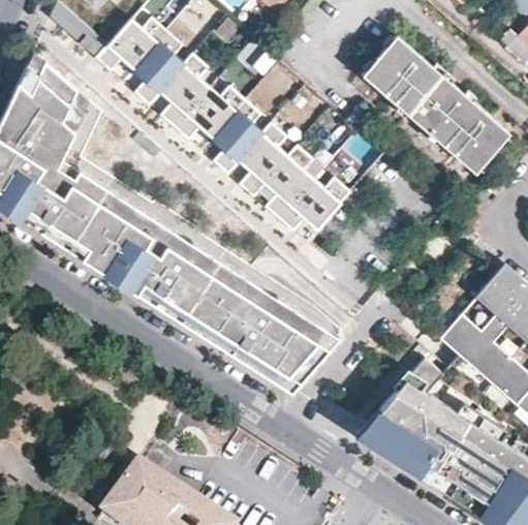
[(80,0),(95,13),(106,0),(109,0),(116,6),(121,0),(80,0)]
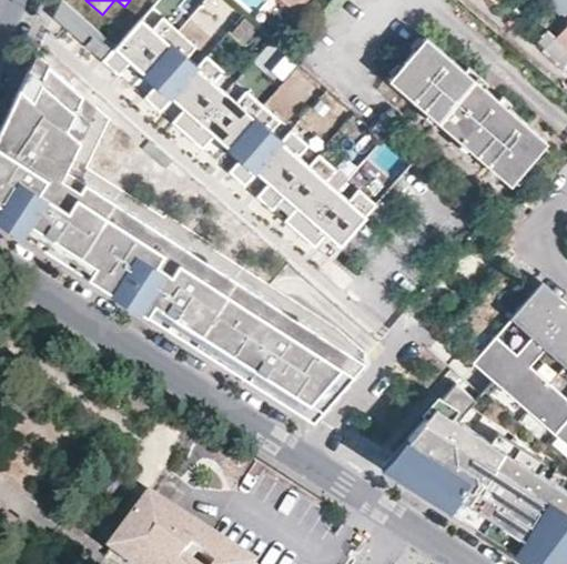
[(283,0),(297,12),(307,0),(283,0)]
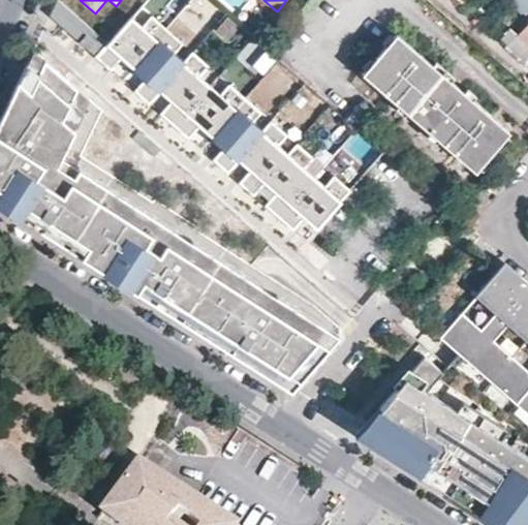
[(527,0),(511,0),(523,13),(527,8),(527,0)]
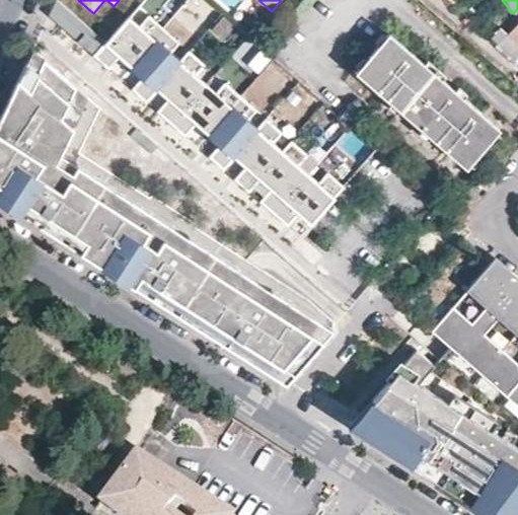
[(48,18),(77,44),(88,30),(56,2),(48,18)]
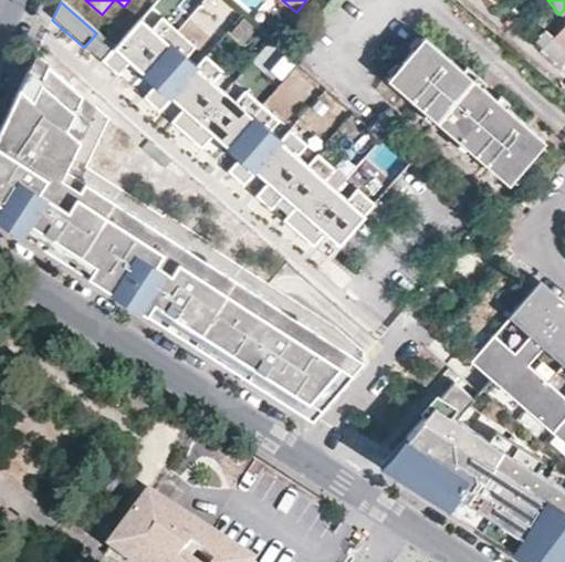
[(161,20),(152,31),(139,21),(115,50),(96,33),(84,48),(118,79),(131,64),(156,86),(144,101),(159,115),(171,101),(184,111),(171,125),(201,152),(213,138),(239,160),(227,174),(243,188),(255,175),(267,185),(254,198),(271,212),(283,199),(295,209),(283,222),(313,250),(325,236),(338,248),(375,207),(356,191),(346,203),(325,184),(335,173),(317,157),(307,168),(297,159),(307,148),(290,133),(280,144),(270,135),(280,124),(244,93),(234,104),(213,85),(223,74),(206,59),(196,70),(186,61),(196,50),(161,20)]
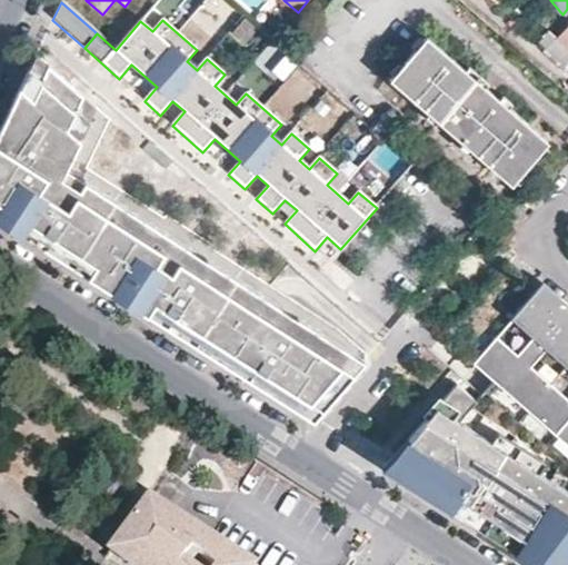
[(567,27),(556,39),(567,50),(567,27)]
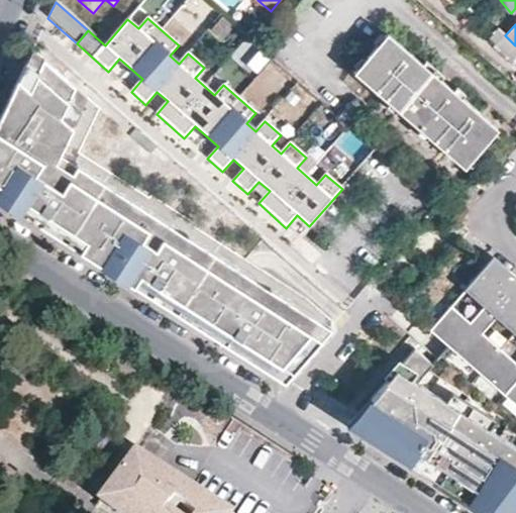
[(515,63),(515,45),(505,35),(499,29),(498,28),(486,40),(514,67),(515,63)]
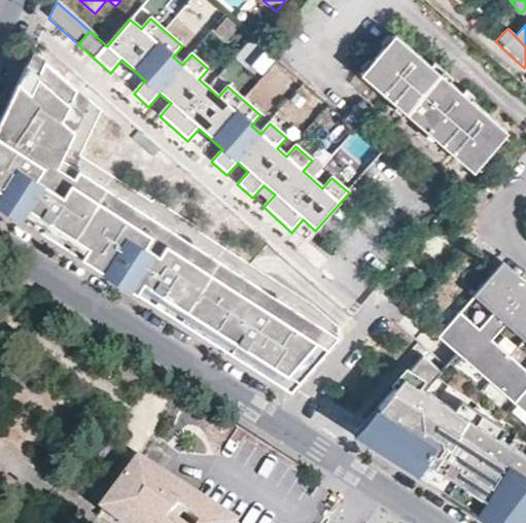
[(506,129),(461,90),(455,97),(436,79),(442,72),(395,33),(362,71),(474,166),(506,129)]
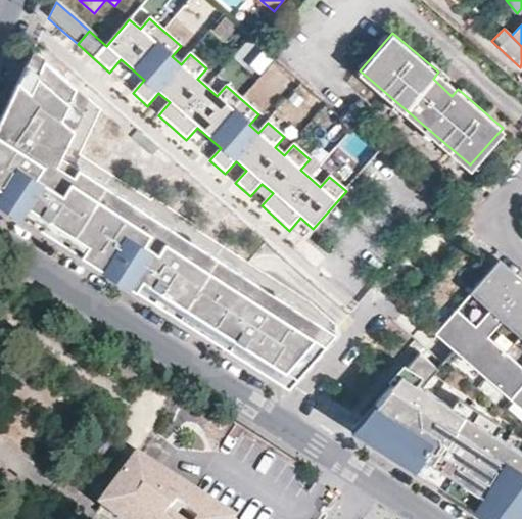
[(233,59),(259,74),(270,55),(243,41),(233,59)]
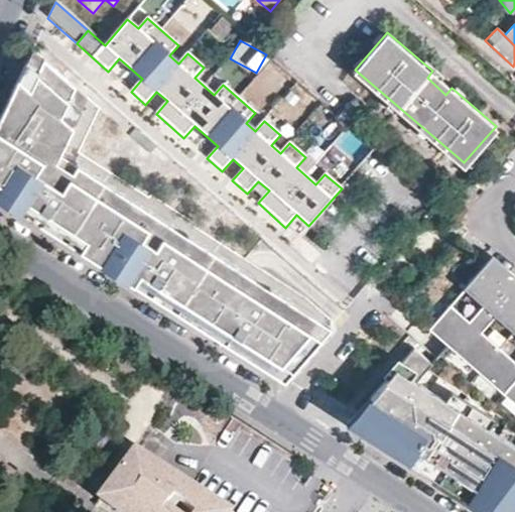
[(25,66),(36,76),(43,61),(32,51),(25,66)]
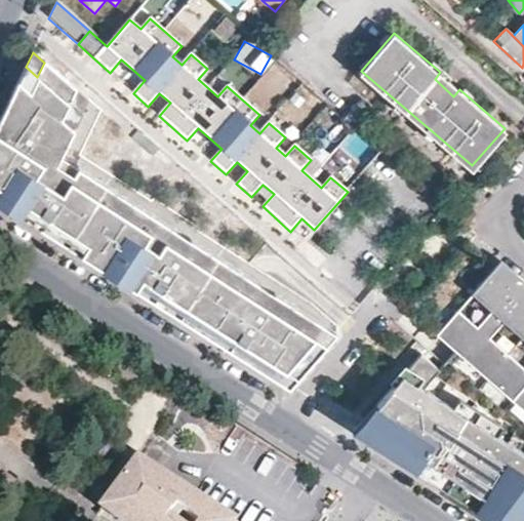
[(0,205),(277,384),(285,374),(297,382),(326,348),(315,341),(325,329),(274,295),(266,309),(250,298),(258,286),(191,242),(183,255),(167,245),(174,233),(78,170),(73,177),(57,167),(61,160),(81,116),(71,106),(77,92),(44,63),(37,77),(26,67),(0,121),(0,205)]
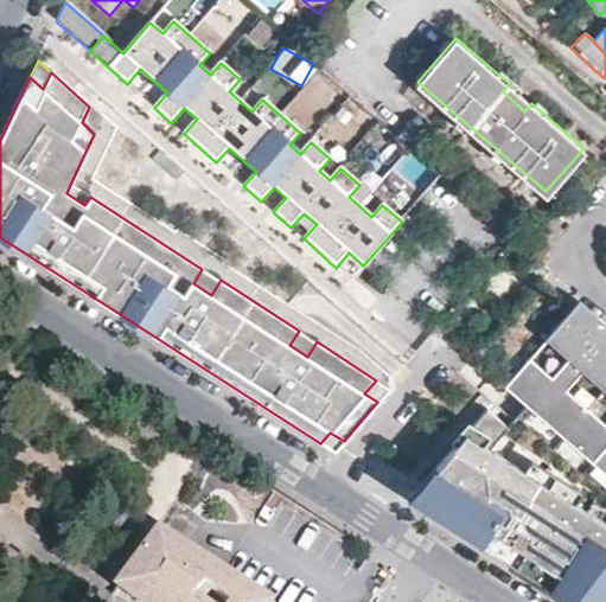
[(524,111),(531,103),(509,83),(503,91),(524,111)]
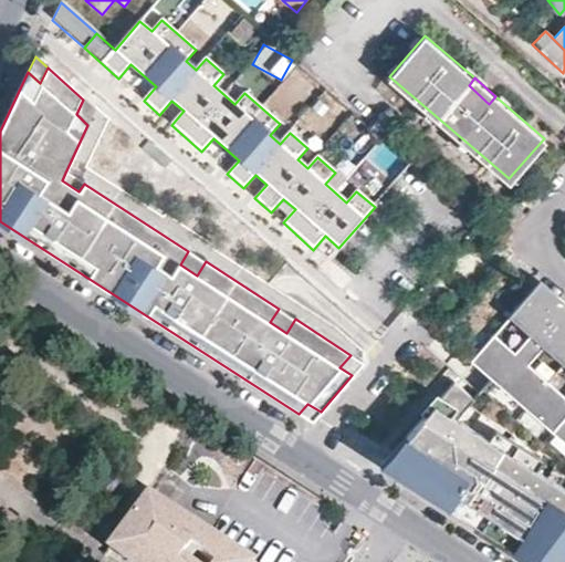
[(95,110),(83,100),(76,114),(87,125),(95,110)]
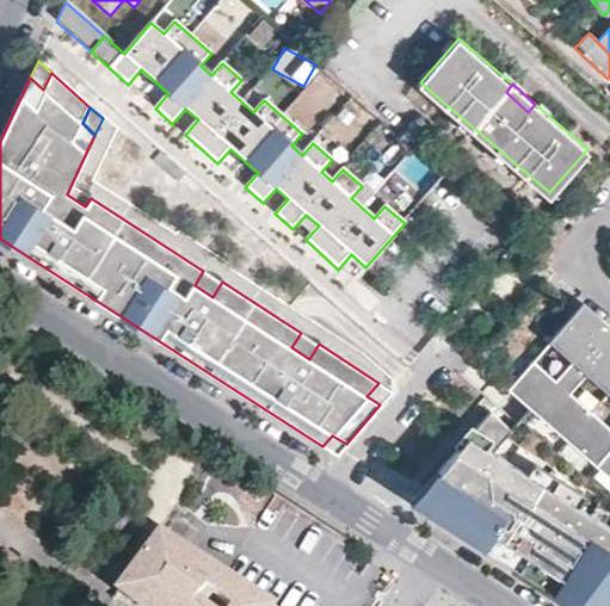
[(185,177),(160,154),(152,164),(177,185),(185,177)]
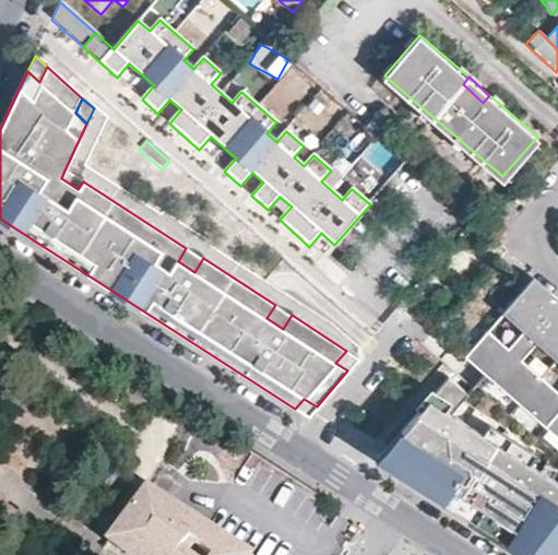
[(212,170),(206,165),(201,172),(206,177),(212,170)]
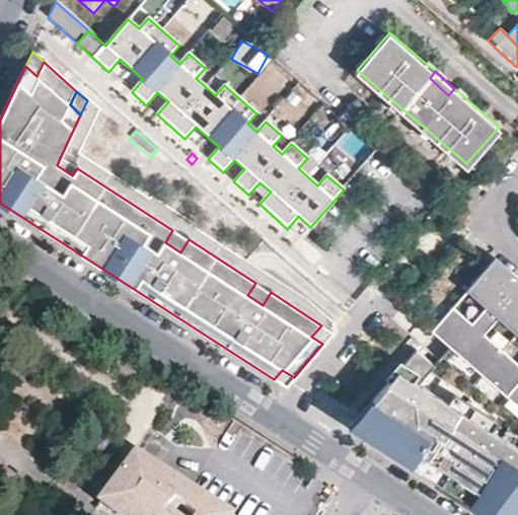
[(189,239),(172,230),(165,242),(180,252),(189,239)]
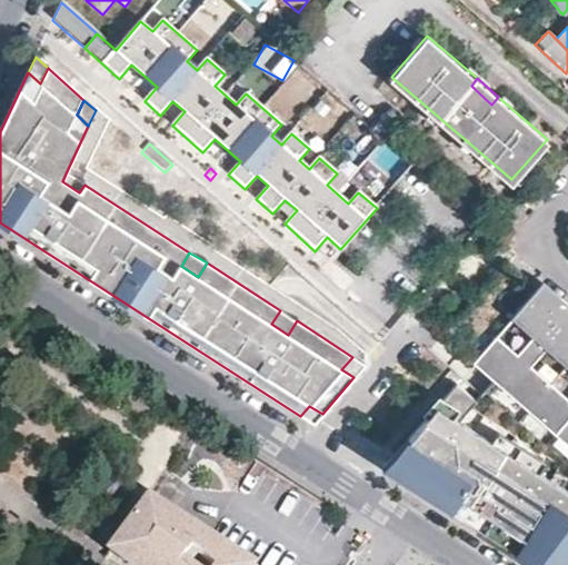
[(544,284),(538,290),(552,303),(558,296),(544,284)]
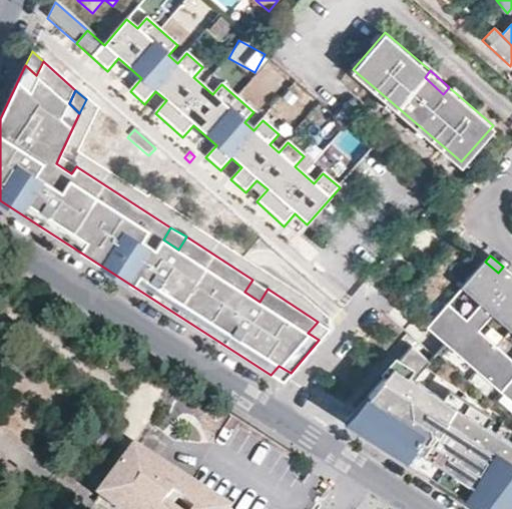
[(448,305),(427,329),(452,351),(497,300),(484,289),(498,273),(485,262),(466,284),(477,293),(475,296),(474,297),(474,299),(480,304),(466,321),(448,305)]
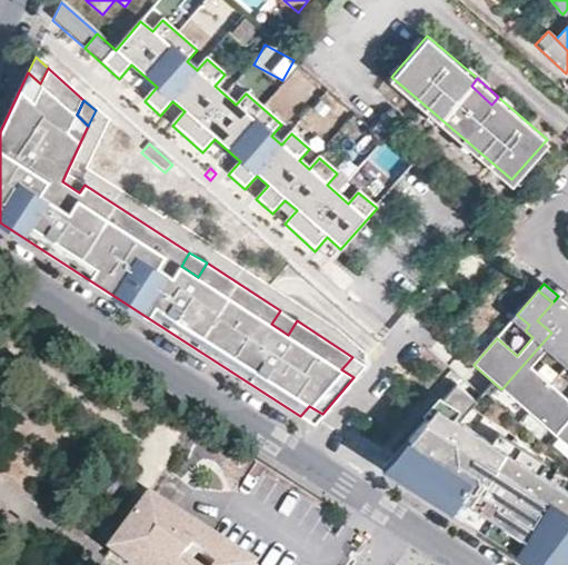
[(567,340),(567,305),(558,296),(552,303),(537,320),(551,333),(565,345),(567,340)]
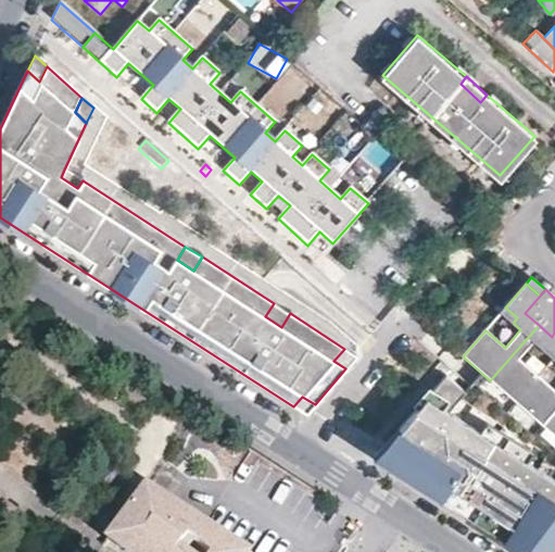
[(290,313),(274,303),(265,316),(281,327),(290,313)]
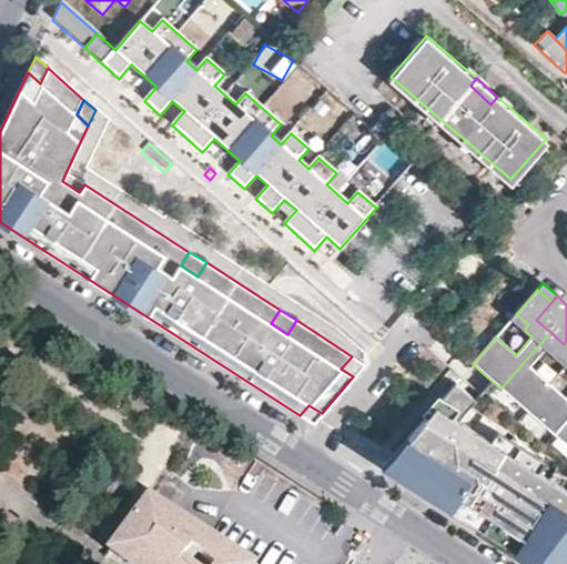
[(327,324),(358,354),(370,342),(340,312),(327,324)]
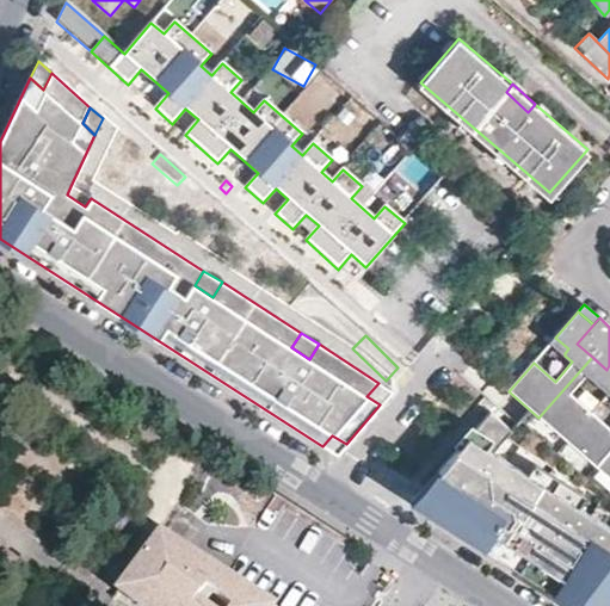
[(555,338),(550,344),(565,356),(565,353),(566,352),(568,348),(555,338)]
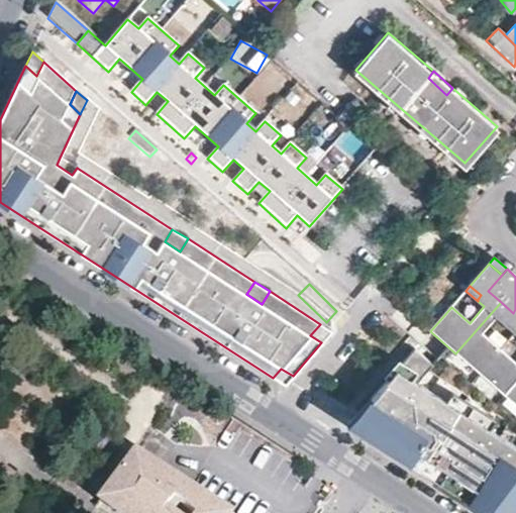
[(515,309),(513,313),(501,302),(455,353),(481,375),(501,350),(484,335),(498,318),(502,322),(505,323),(507,322),(509,320),(515,325),(515,309)]
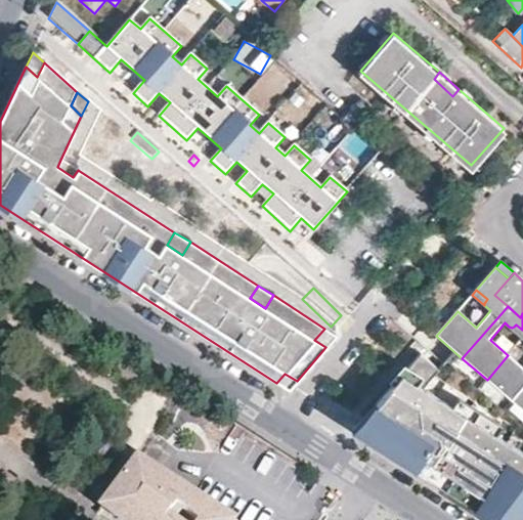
[(512,328),(509,327),(522,339),(522,338),(522,330),(516,325),(514,327),(512,328)]
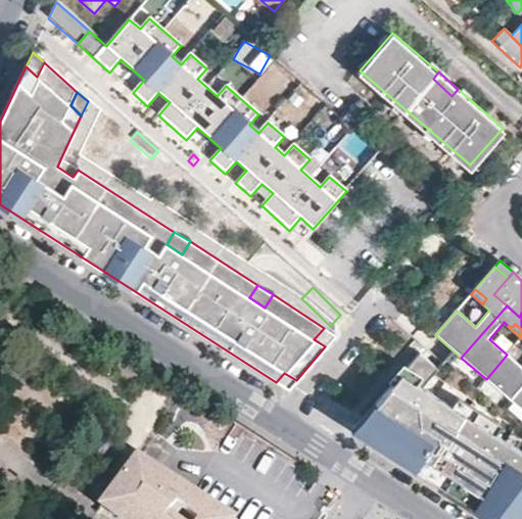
[(325,346),(334,335),(324,328),(314,339),(325,346)]
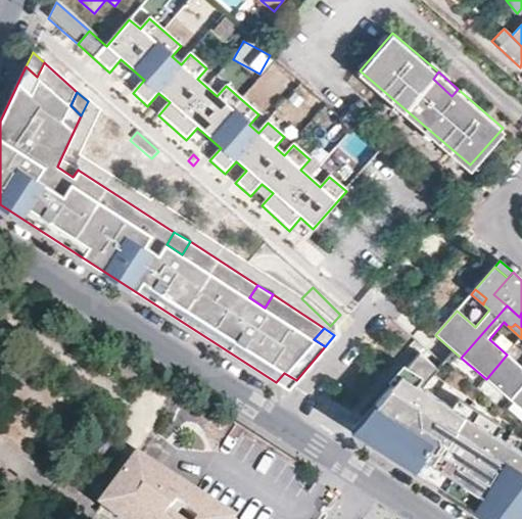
[(419,354),(351,431),(489,518),(521,518),(521,453),(495,436),(452,408),(421,388),(437,370),(419,354)]
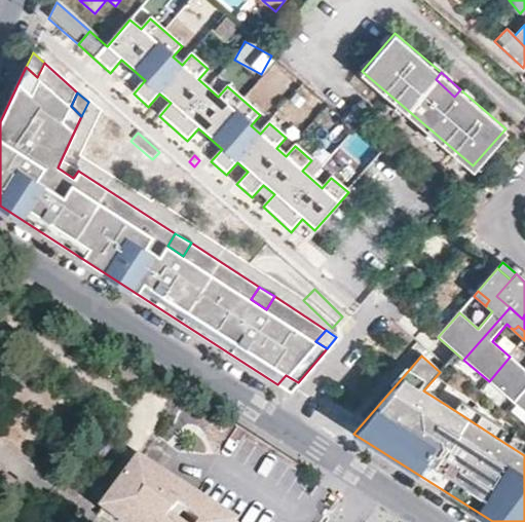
[(524,369),(510,357),(489,381),(514,403),(524,389),(524,369)]
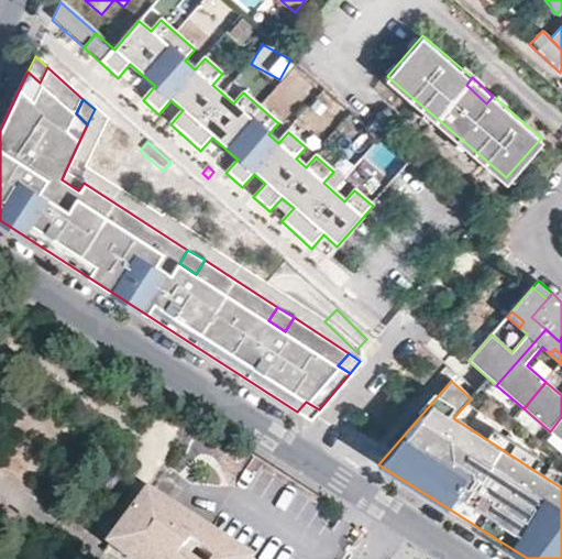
[(306,402),(297,412),(309,419),(319,409),(306,402)]
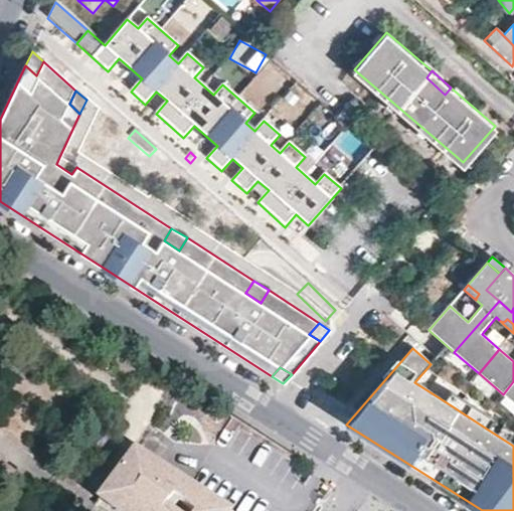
[(513,381),(503,394),(513,403),(513,381)]
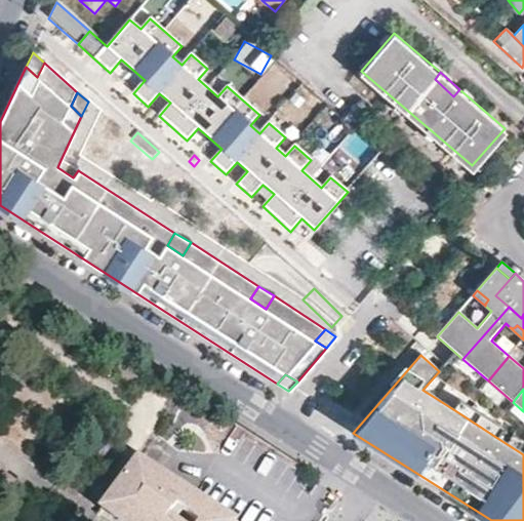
[(458,402),(453,409),(497,438),(501,430),(458,402)]
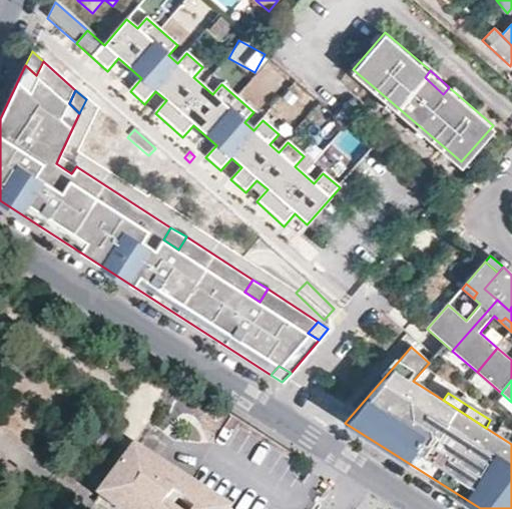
[(220,508),(218,507),(133,452),(98,500),(109,508),(220,508)]
